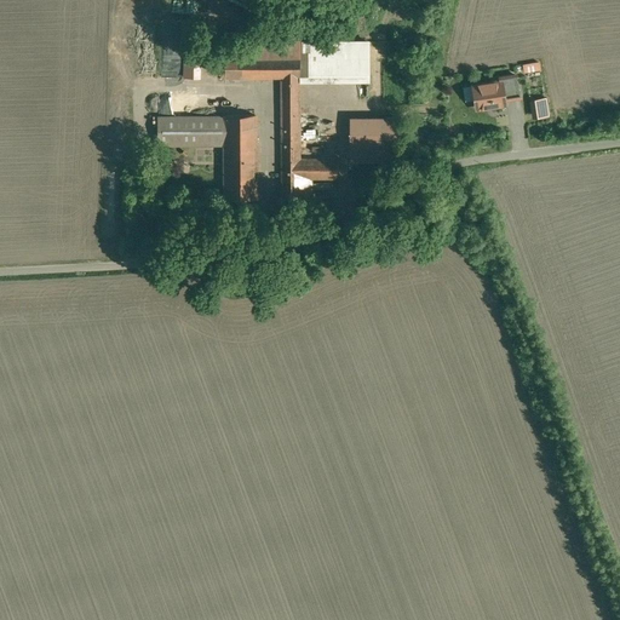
[(200,36),(185,36),(185,78),(200,78),(200,36)]
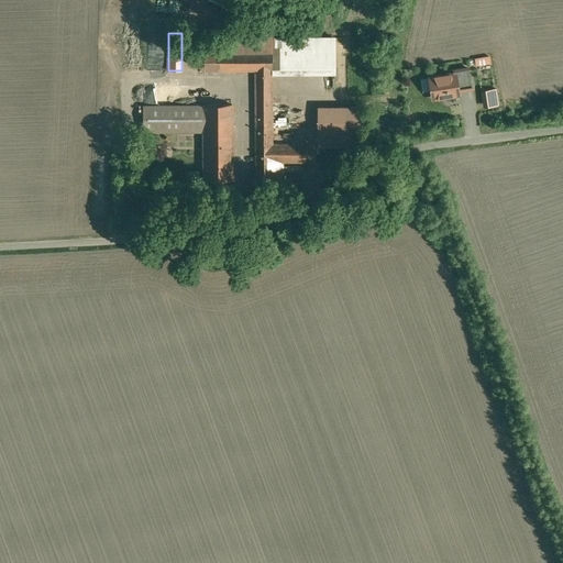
[(256,37),(205,39),(205,52),(256,52),(256,37)]
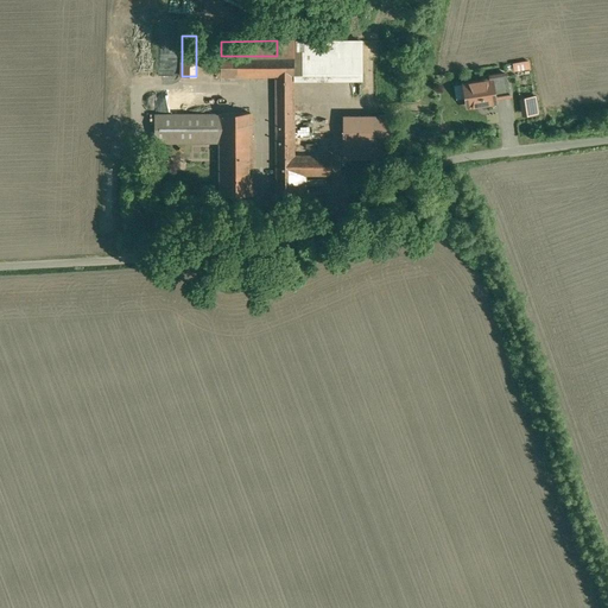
[(362,42),(310,42),(292,40),(277,40),(277,56),(295,56),(295,81),(362,81),(362,42)]
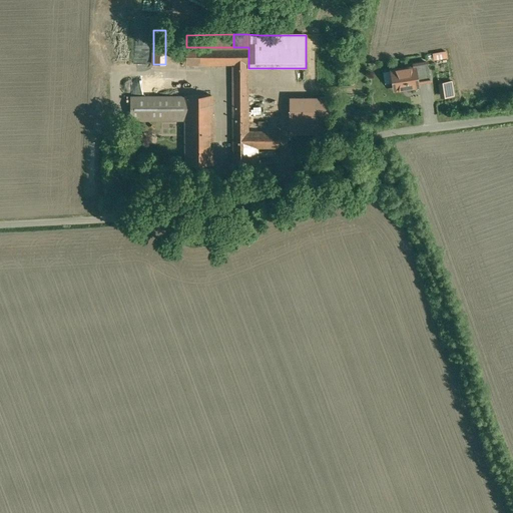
[(233,47),(186,47),(186,64),(232,64),(233,164),(258,164),(258,148),(248,148),(247,148),(247,131),(248,68),(248,47),(233,47)]
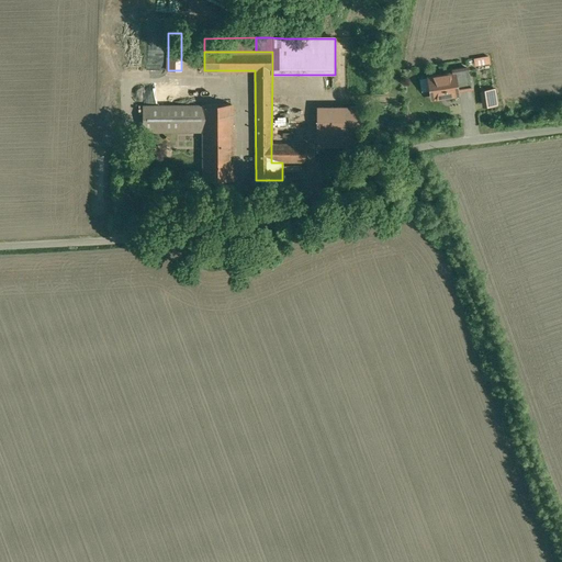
[(492,56),(476,57),(478,65),(493,64),(492,56)]
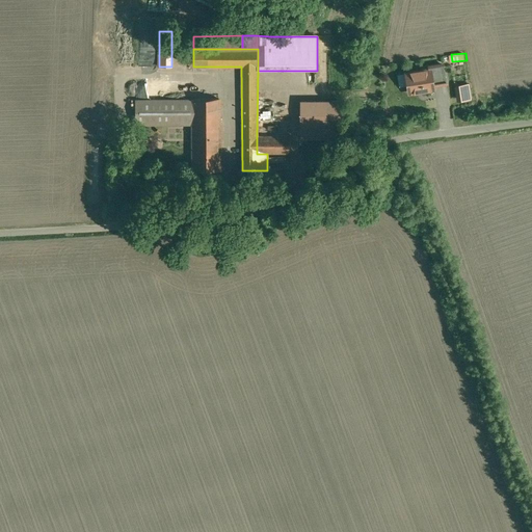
[(437,85),(449,84),(447,67),(435,68),(435,69),(435,70),(437,85)]
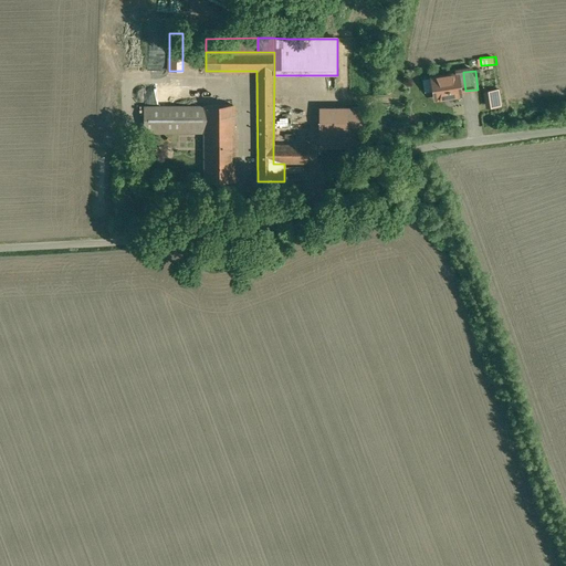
[(435,76),(437,100),(465,96),(465,91),(463,74),(463,73),(435,76)]
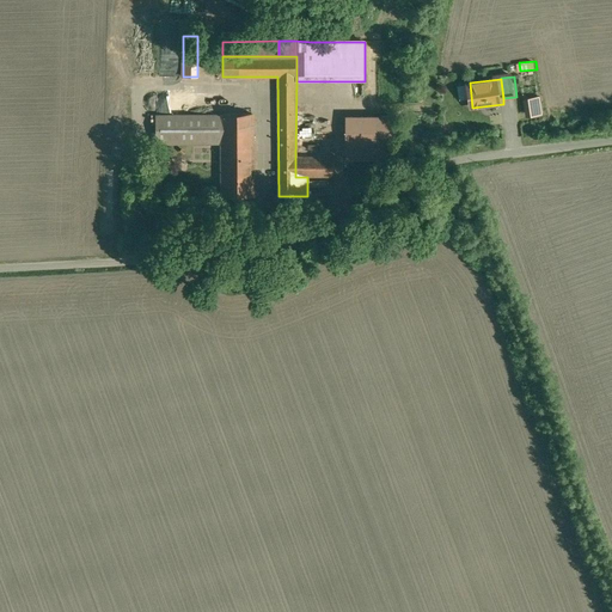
[(528,116),(544,115),(543,96),(527,97),(528,116)]
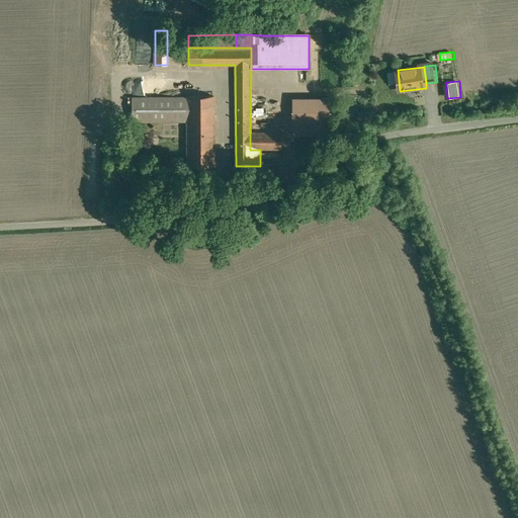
[(188,96),(133,97),(133,122),(188,121),(188,120),(188,96)]
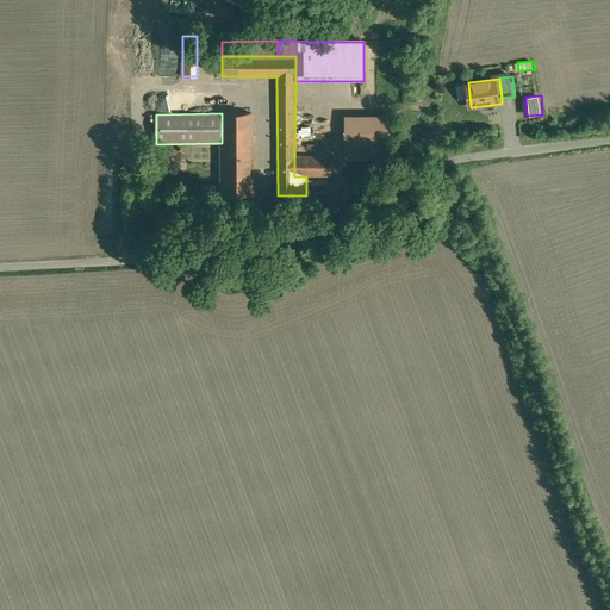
[(251,113),(222,113),(222,142),(251,142),(251,113)]
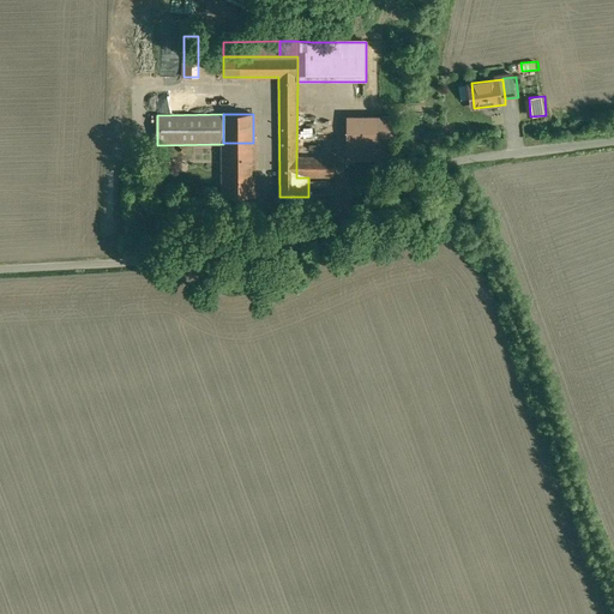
[(397,118),(347,118),(347,161),(397,161),(397,118)]
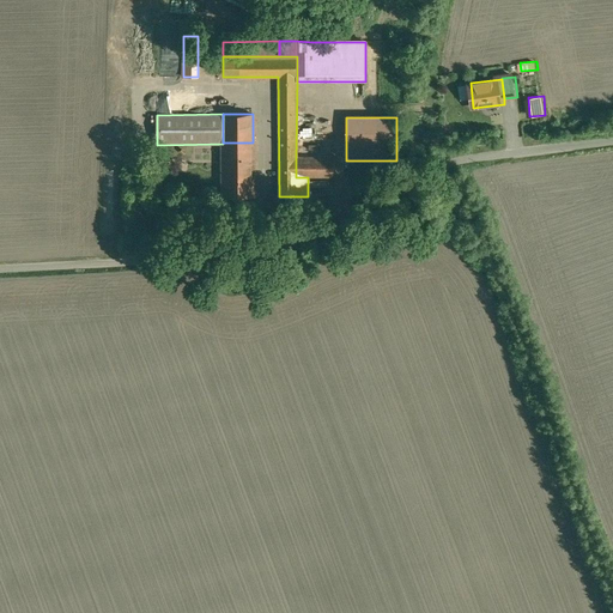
[(253,143),(223,143),(223,144),(223,196),(253,196),(253,143)]
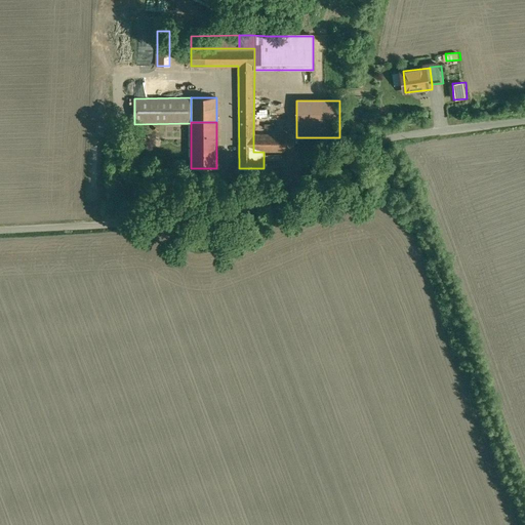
[(287,134),(253,134),(254,152),(264,152),(286,152),(287,134)]
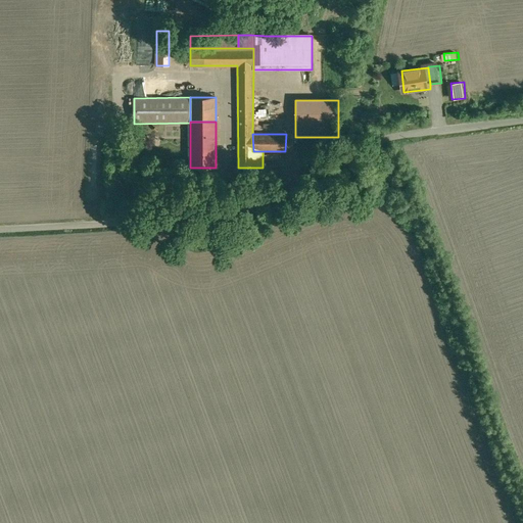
[(172,173),(172,161),(163,162),(163,174),(172,173)]
